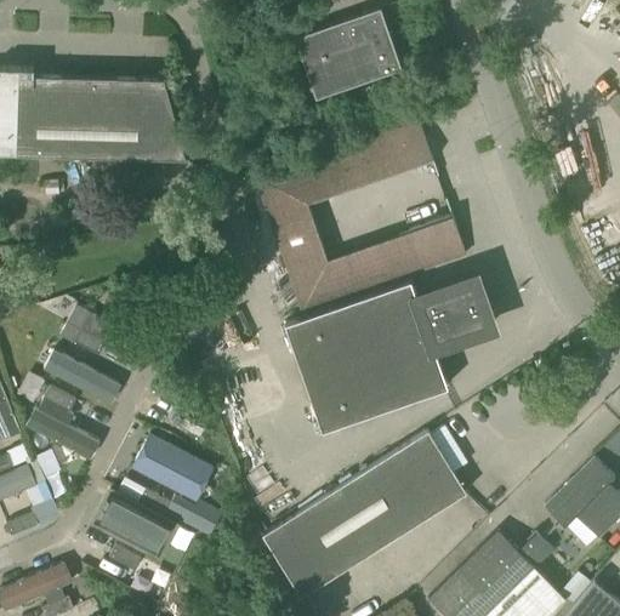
[(402,70),(381,10),(295,40),(316,101),(402,70)]
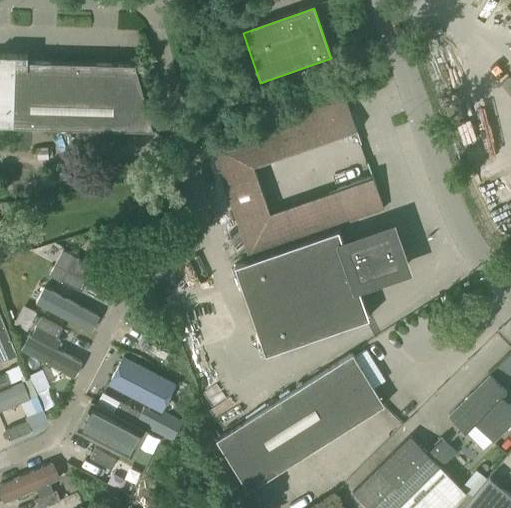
[(13,58),(0,57),(0,129),(11,130),(13,58)]
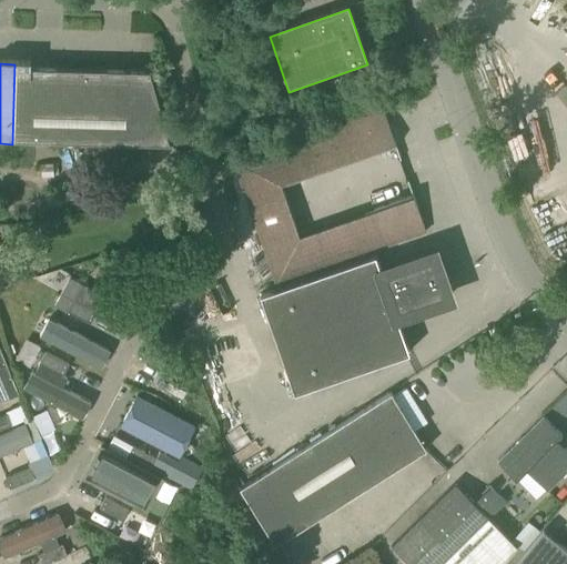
[(31,64),(14,64),(12,144),(170,148),(150,73),(31,70),(31,64)]
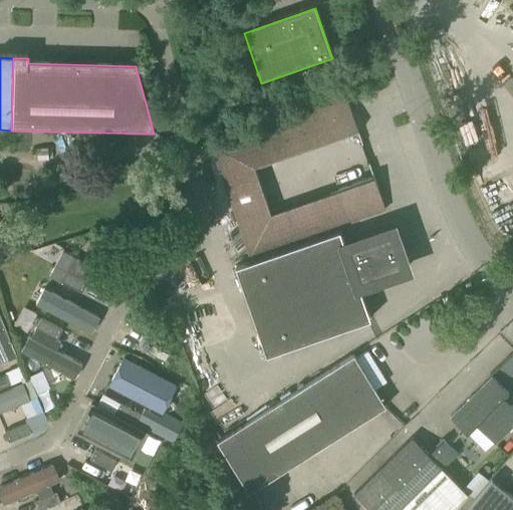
[(347,100),(279,124),(290,158),(339,141),(358,134),(347,100)]
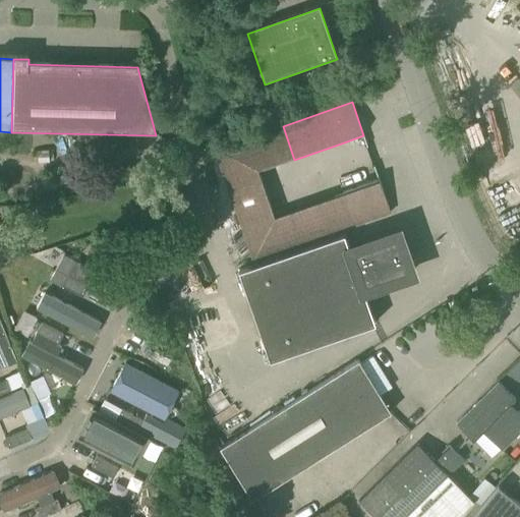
[(106,138),(106,152),(127,153),(128,138),(106,138)]
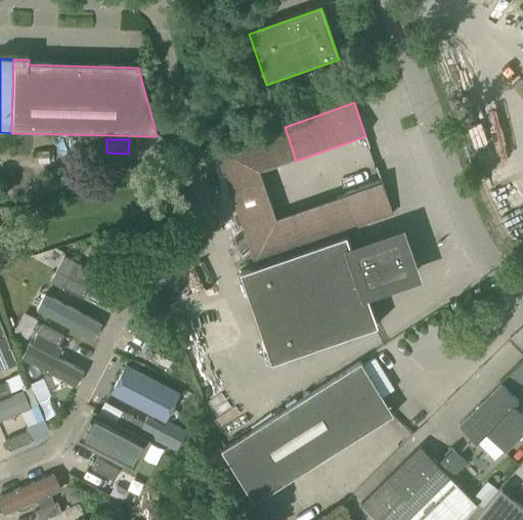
[(382,183),(345,196),(357,229),(393,217),(382,183)]
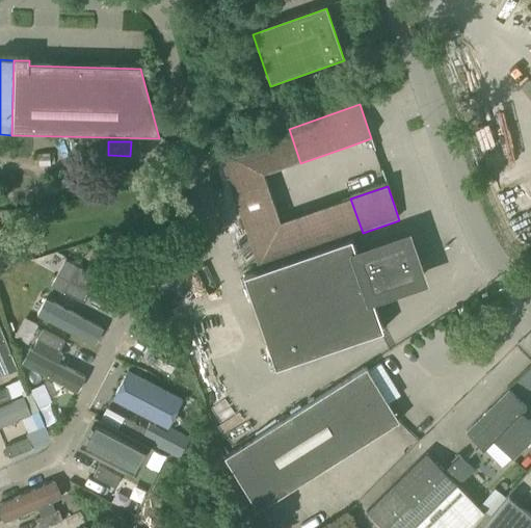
[(352,241),(348,243),(244,279),(275,371),(385,334),(372,298),(421,282),(406,241),(359,258),(352,241)]
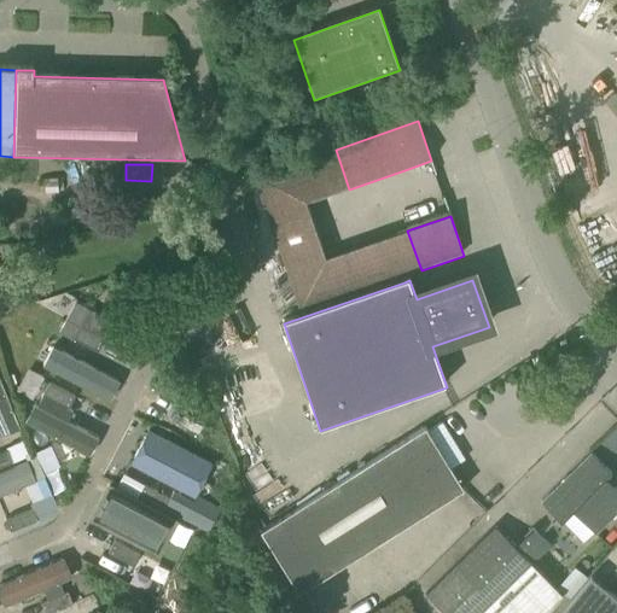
[(76,305),(67,323),(80,331),(105,344),(115,326),(76,305)]
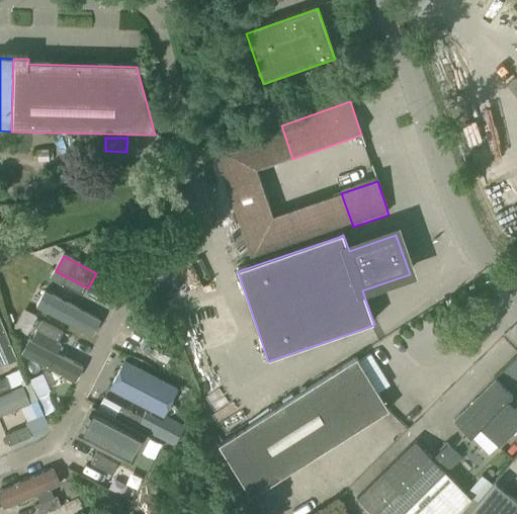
[(56,271),(50,282),(61,288),(62,286),(67,277),(56,271)]
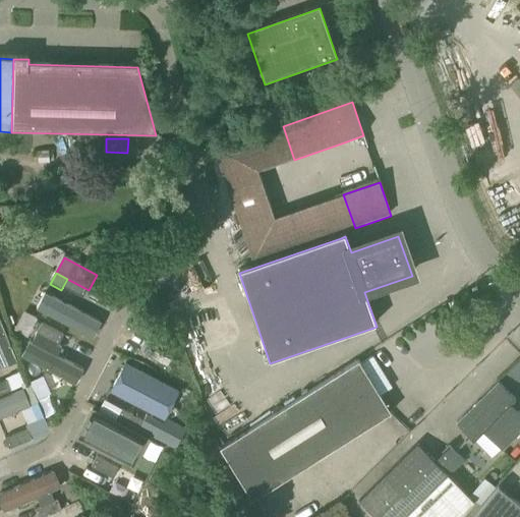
[(62,288),(83,300),(89,290),(67,279),(62,288)]
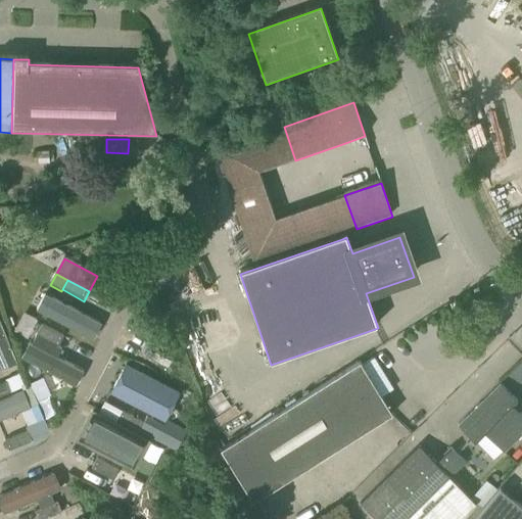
[(45,293),(36,311),(93,339),(102,321),(45,293)]
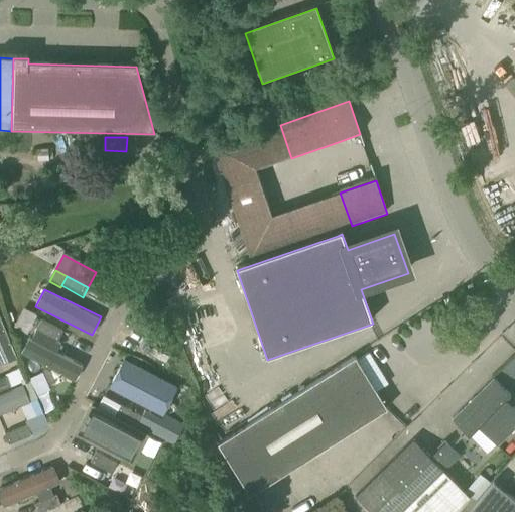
[(28,336),(37,317),(25,311),(15,330),(28,336)]
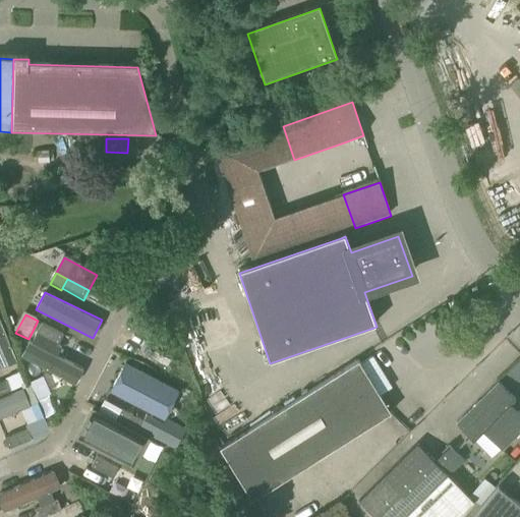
[(0,358),(4,367),(5,370),(18,365),(0,322),(0,358)]
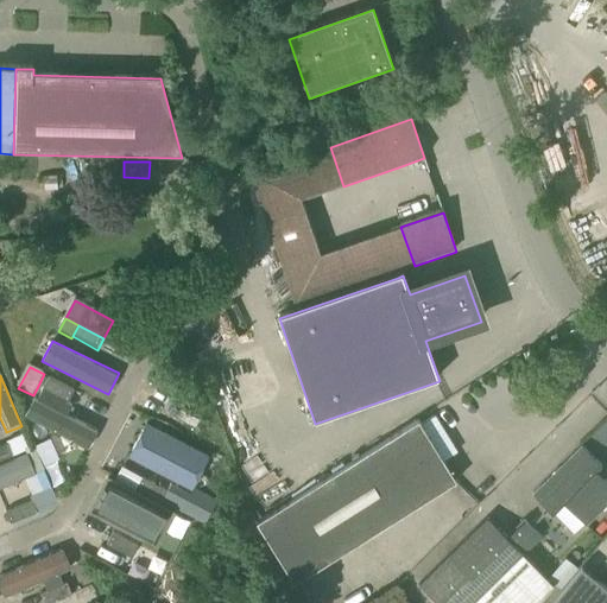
[(74,393),(50,380),(44,392),(68,405),(74,393)]
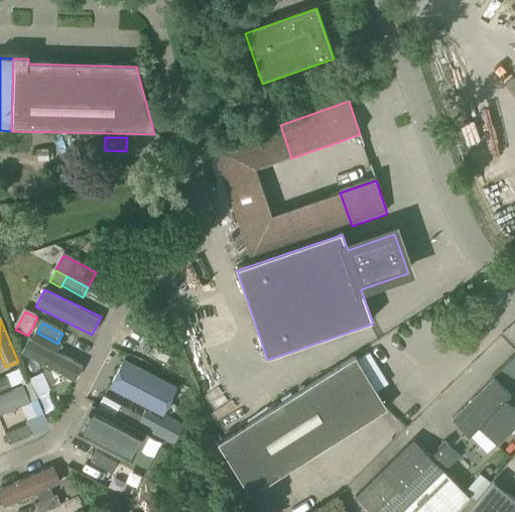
[(59,346),(34,333),(33,336),(29,341),(27,340),(19,356),(73,384),(82,369),(54,355),(59,346)]
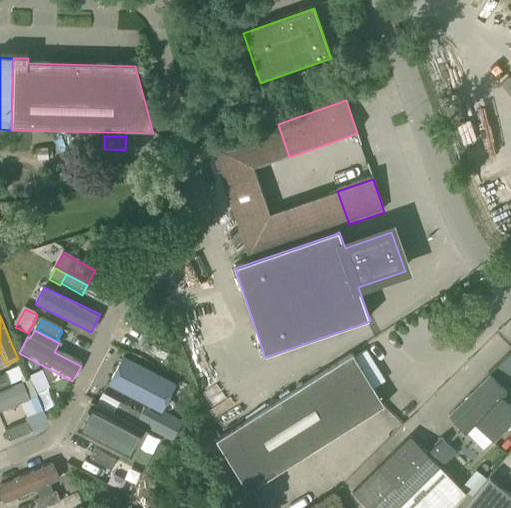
[(336,367),(217,441),(249,493),(368,418),(385,407),(353,356),(336,367)]
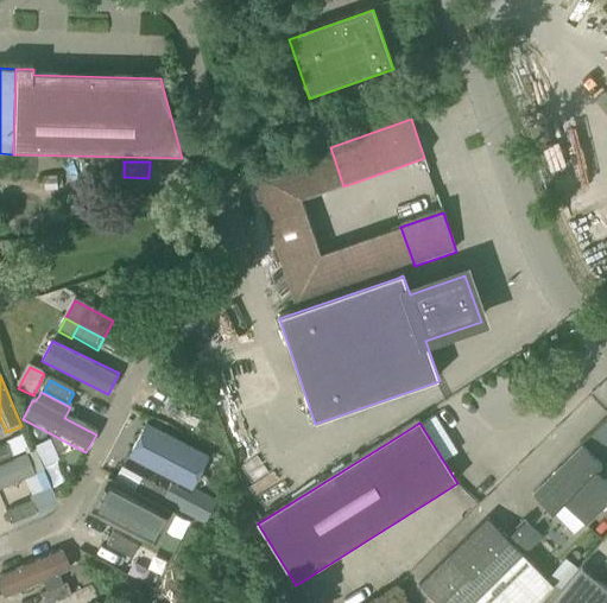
[(147,426),(128,461),(191,494),(210,458),(147,426)]
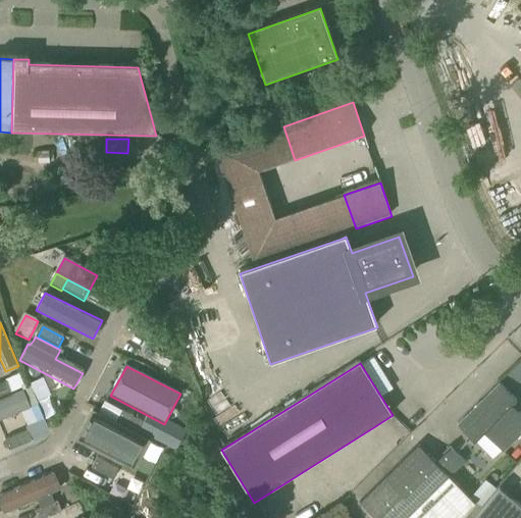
[(43,378),(29,383),(36,401),(49,396),(43,378)]
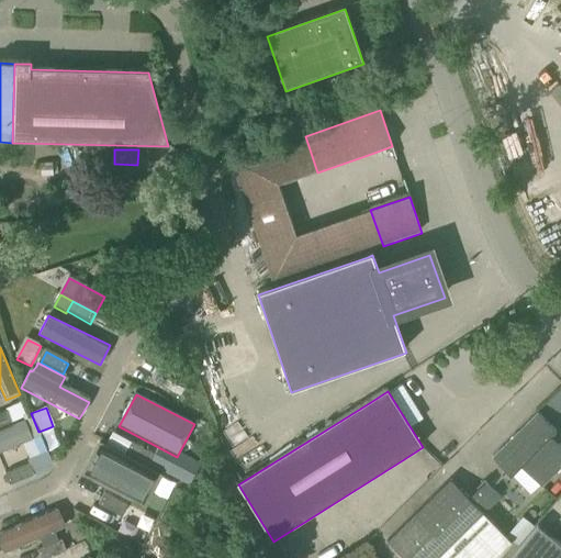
[(0,428),(12,424),(8,412),(0,415),(0,428)]
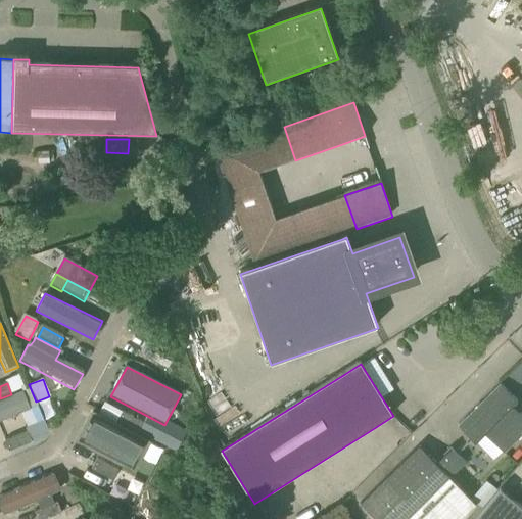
[(505,455),(518,441),(521,437),(521,416),(514,409),(518,404),(502,387),(459,429),(476,445),(486,435),(505,455)]
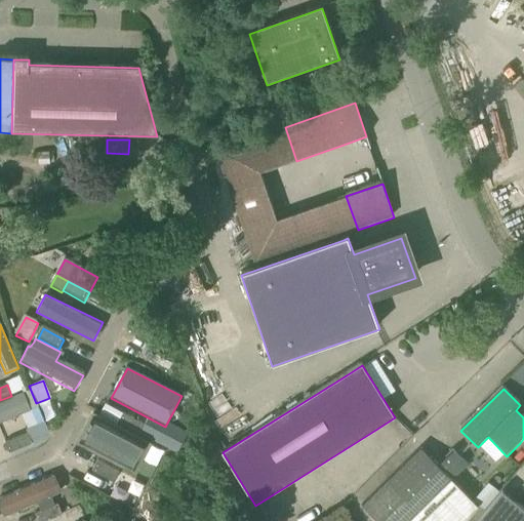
[(24,397),(0,406),(0,424),(22,415),(38,409),(36,405),(32,394),(24,397)]
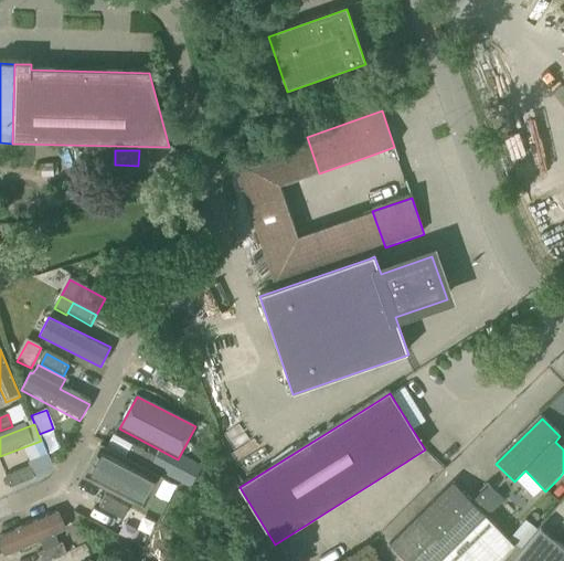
[(156,459),(132,446),(127,457),(150,469),(156,459)]
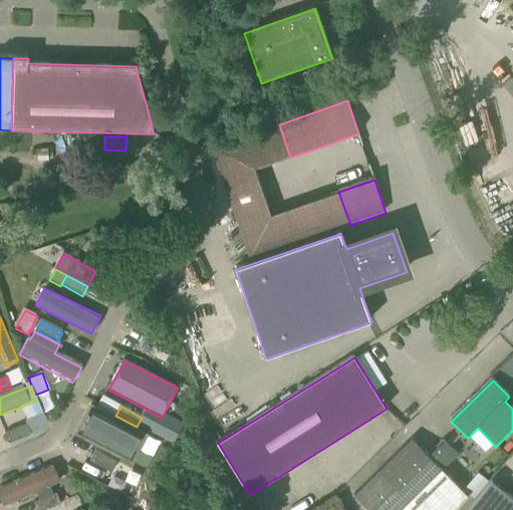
[(91,409),(78,435),(132,463),(146,437),(91,409)]
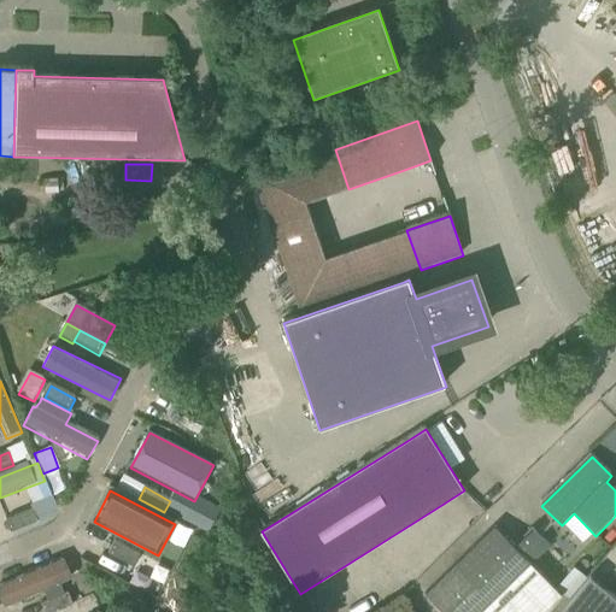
[(36,504),(31,505),(33,511),(39,523),(39,525),(59,517),(52,496),(36,504)]
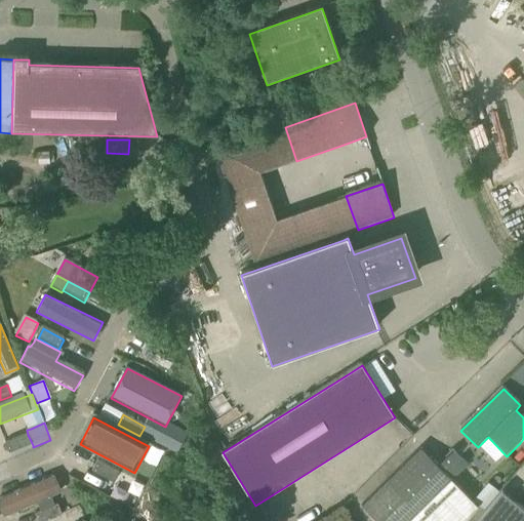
[(28,435),(5,444),(9,454),(33,445),(28,435)]
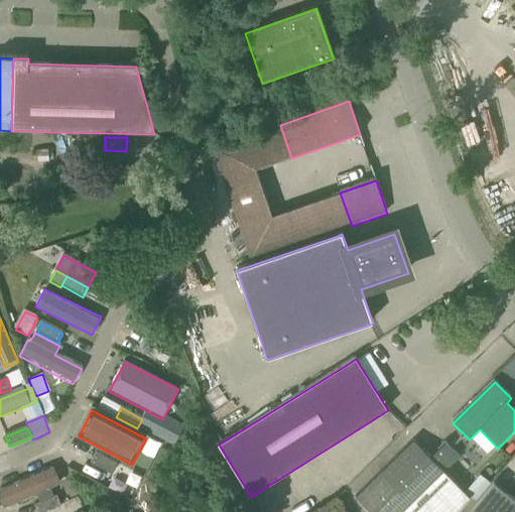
[(379,477),(357,499),(369,511),(461,511),(472,499),(466,494),(445,474),(460,459),(445,444),(431,459),(414,441),(399,456),(379,477)]
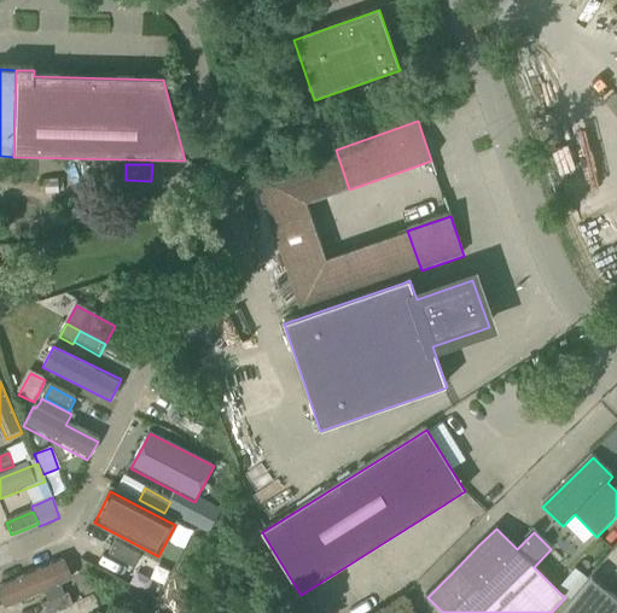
[(134,570),(141,558),(116,544),(109,556),(134,570)]
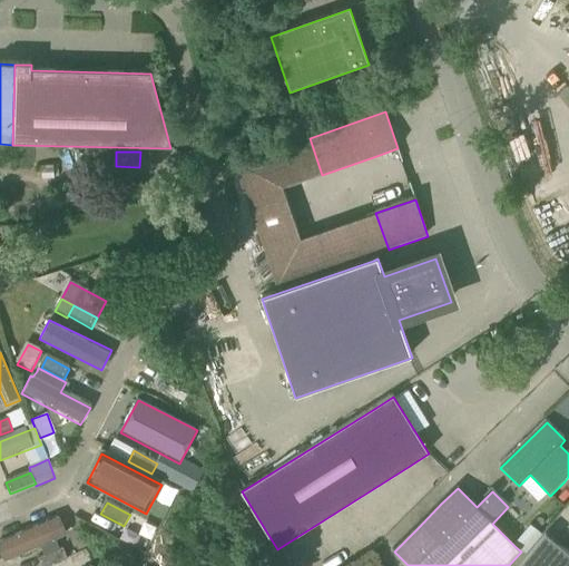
[(58,519),(0,543),(0,544),(6,562),(38,548),(42,558),(64,549),(60,542),(57,543),(57,540),(66,537),(58,519)]
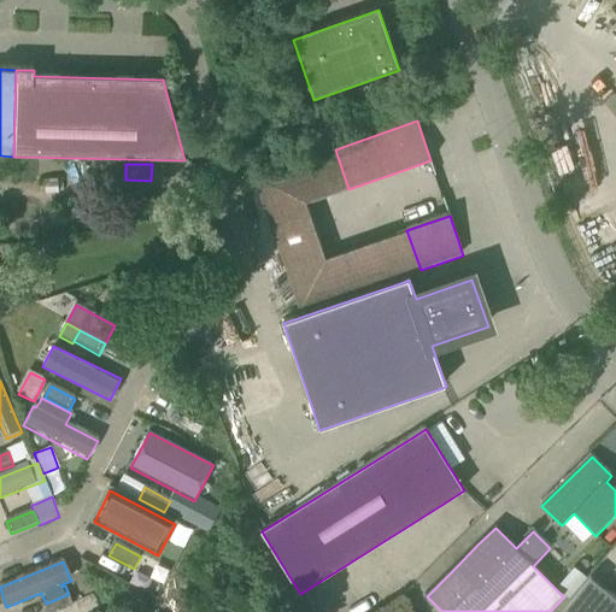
[(574,570),(557,590),(564,596),(569,601),(587,580),(574,570)]
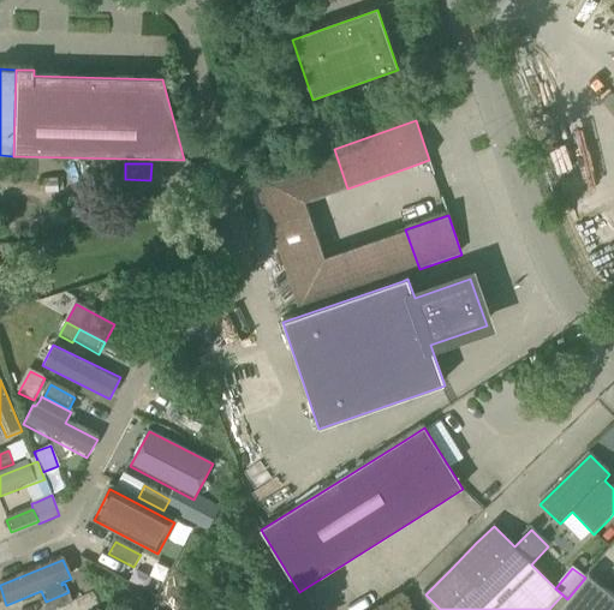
[(567,599),(558,609),(613,609),(613,596),(588,575),(585,578),(567,599)]
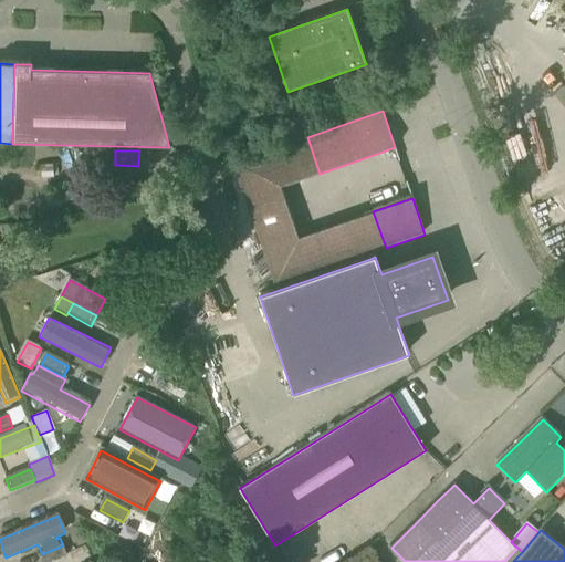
[(42,554),(39,555),(41,561),(55,561),(66,557),(67,557),(63,544),(63,545),(42,554)]
